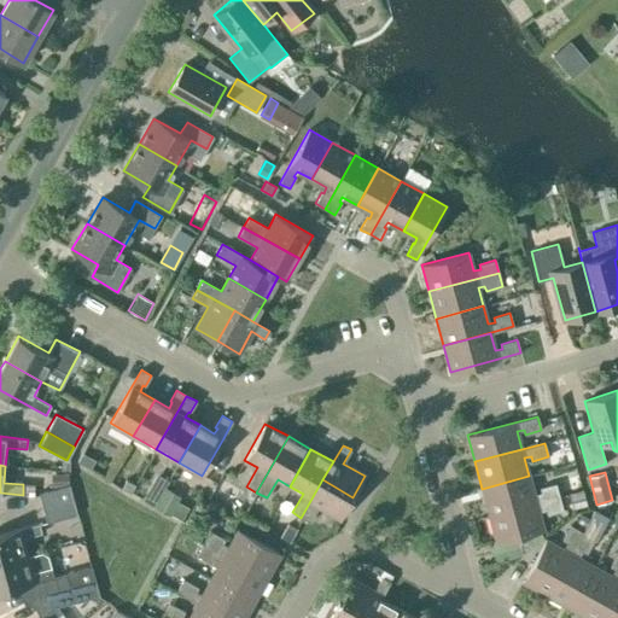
[(482,489),(489,516),(559,497),(555,483),(540,488),(541,493),(534,495),(529,476),(482,489)]
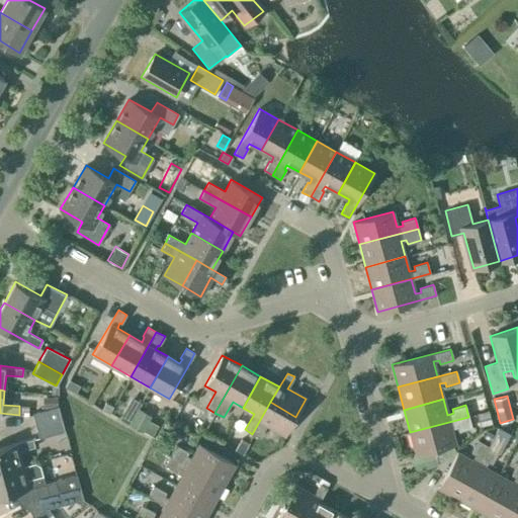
[(122,423),(154,437),(160,422),(141,414),(145,405),(133,400),(122,423)]
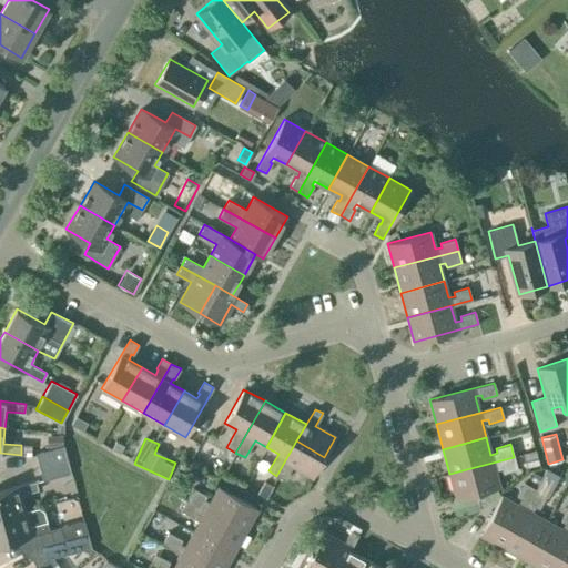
[(324,457),(296,440),(276,476),(284,480),(293,466),(313,477),(324,457)]
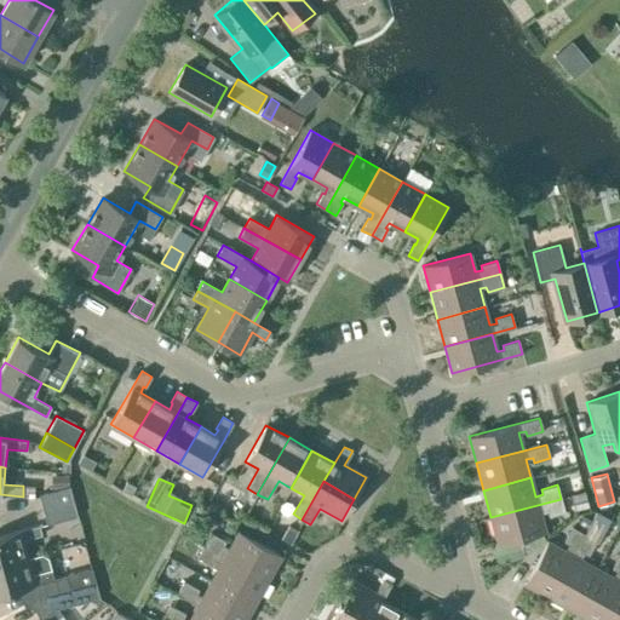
[(42,510),(73,501),(69,486),(38,494),(42,510)]
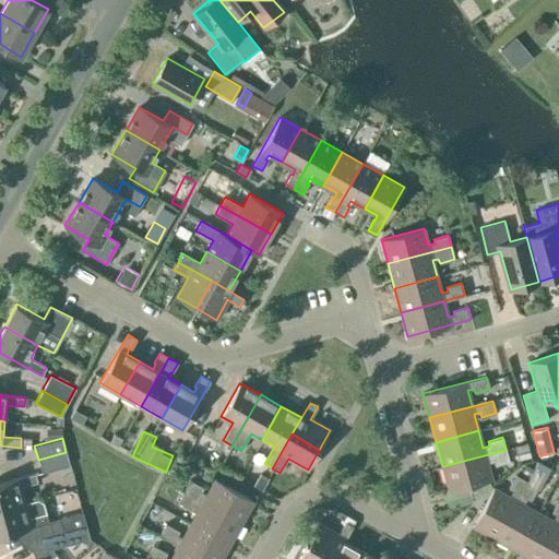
[(506,450),(442,466),(449,490),(491,479),(487,462),(494,461),(495,465),(509,461),(506,450)]
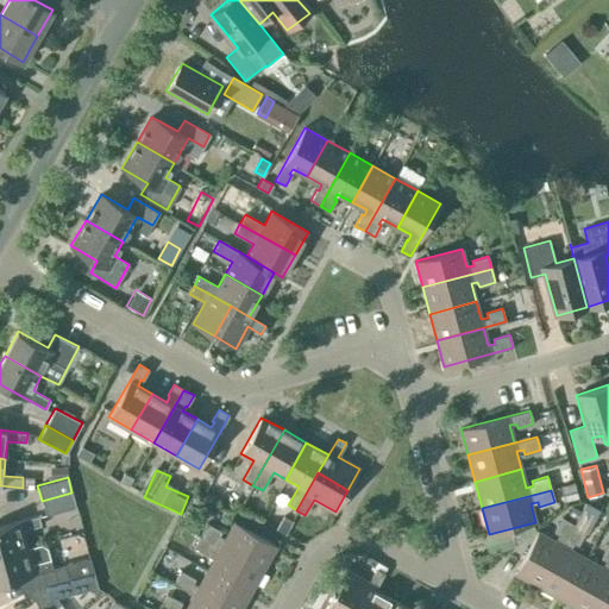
[(71,493),(42,501),(45,515),(76,507),(71,493)]
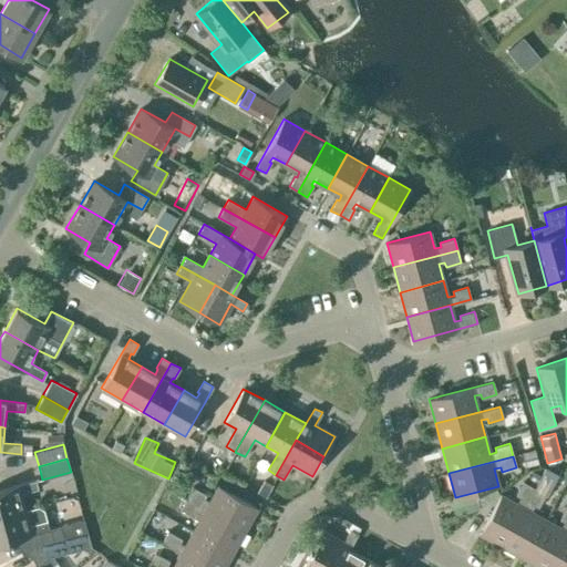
[(0,516),(26,509),(21,494),(39,490),(35,480),(0,490),(0,516)]
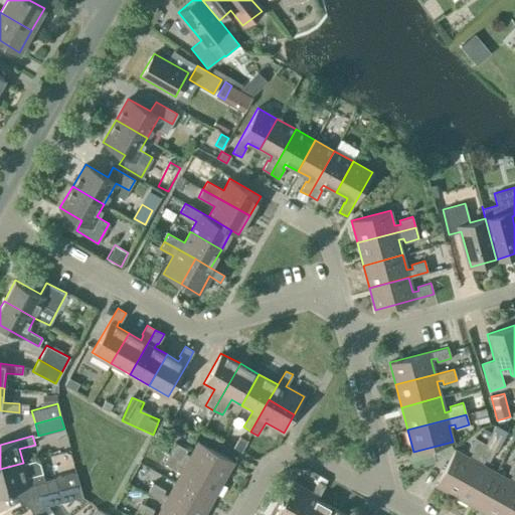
[(456,496),(485,443),(475,438),(468,450),(472,452),(469,458),(455,450),(436,485),(456,496)]
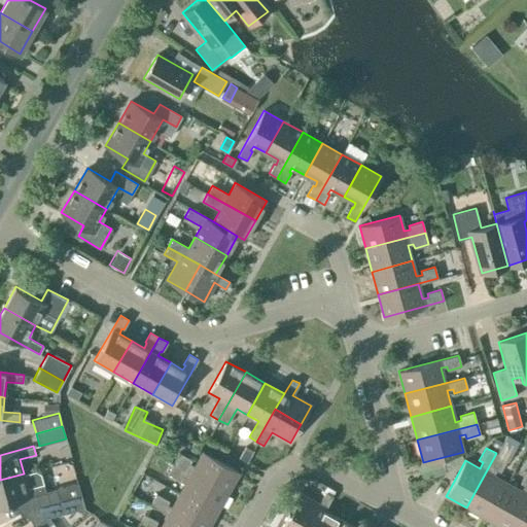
[(179,453),(173,462),(227,493),(239,471),(203,452),(195,466),(189,463),(191,459),(179,453)]
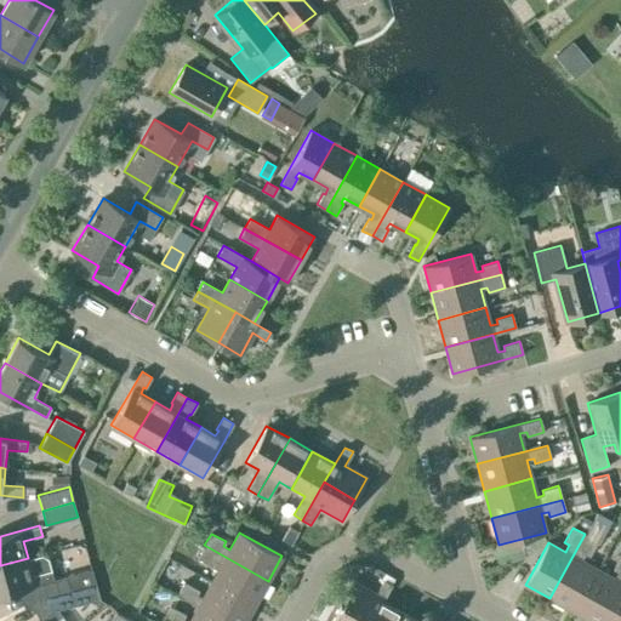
[(550,598),(574,611),(597,569),(581,560),(585,553),(588,556),(597,541),(585,534),(550,598)]
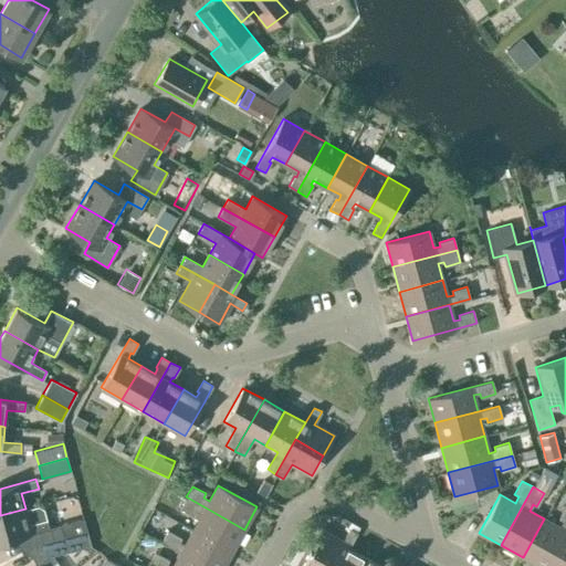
[(201,515),(192,530),(232,552),(244,530),(186,496),(179,509),(194,515),(196,512),(201,515)]
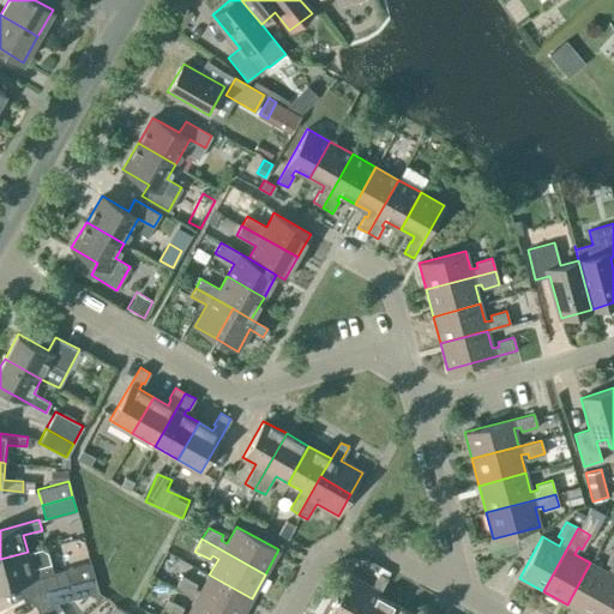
[(28,552),(0,559),(0,588),(19,583),(28,601),(56,588),(95,577),(90,563),(53,572),(48,552),(41,548),(28,552)]
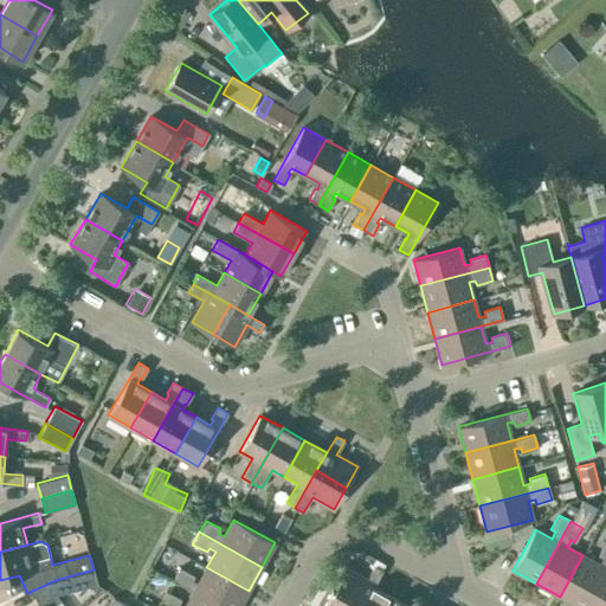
[(560,597),(577,605),(586,605),(605,569),(605,541),(598,555),(603,558),(599,565),(582,555),(560,597)]
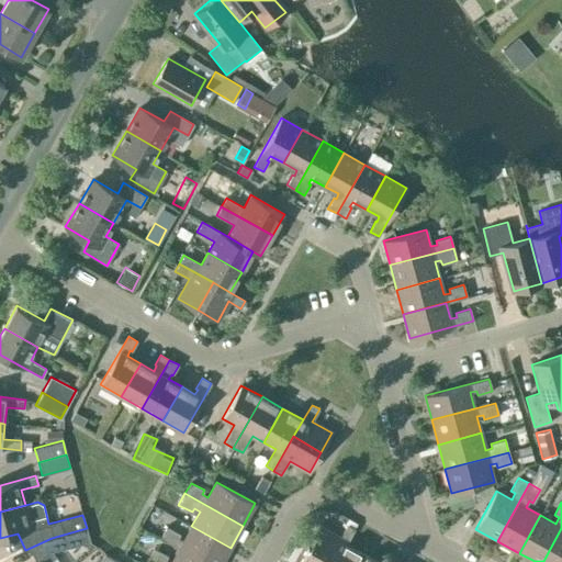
[(319,526),(308,546),(337,561),(346,544),(355,529),(347,525),(340,537),(319,526)]
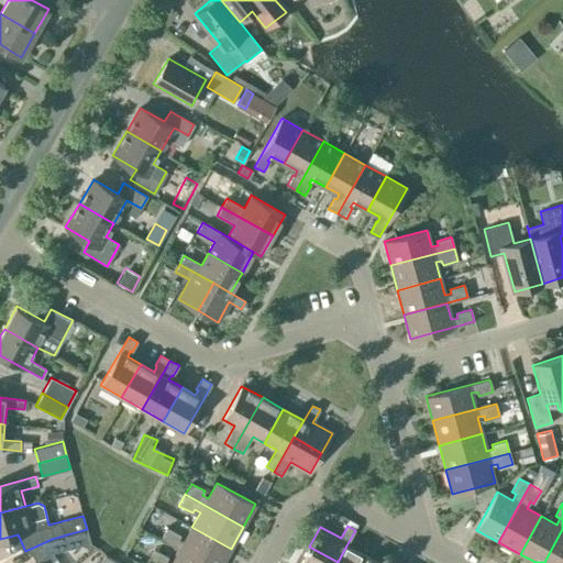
[(203,562),(222,562),(231,549),(191,527),(184,542),(178,539),(180,534),(166,527),(161,539),(179,550),(203,562)]
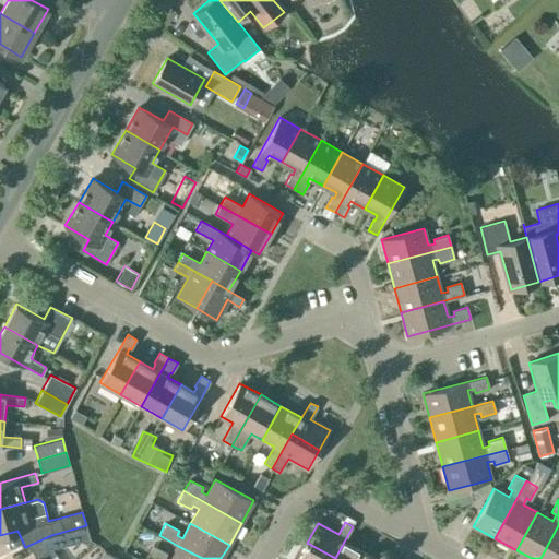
[(90,539),(86,525),(51,535),(25,547),(31,558),(50,558),(57,555),(52,549),(90,539)]
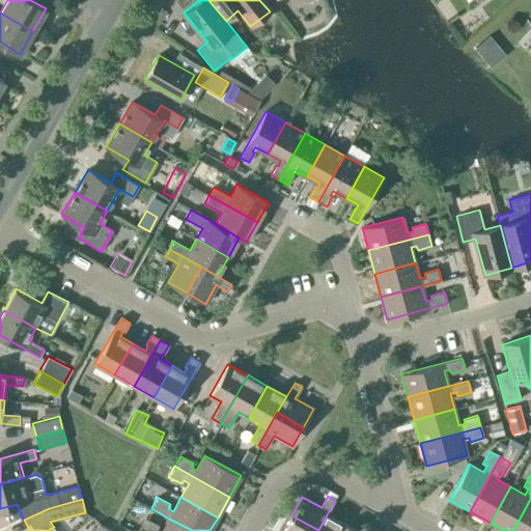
[(530,530),(530,499),(513,530),(530,530)]
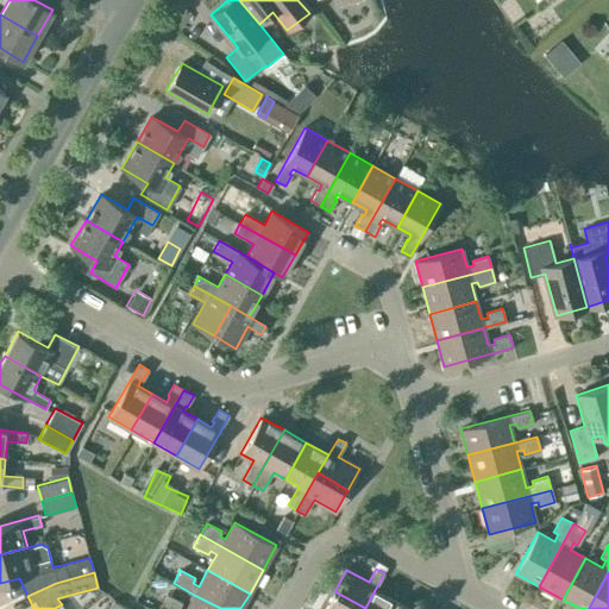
[(375,590),(365,608),(364,608),(391,608),(396,602),(375,590)]
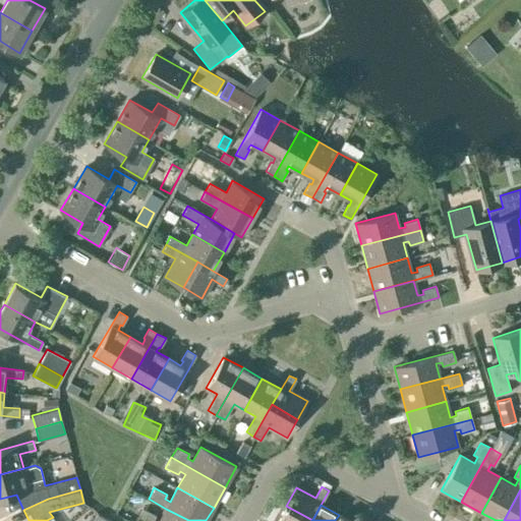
[(311,520),(312,520),(286,506),(278,520),(311,520)]
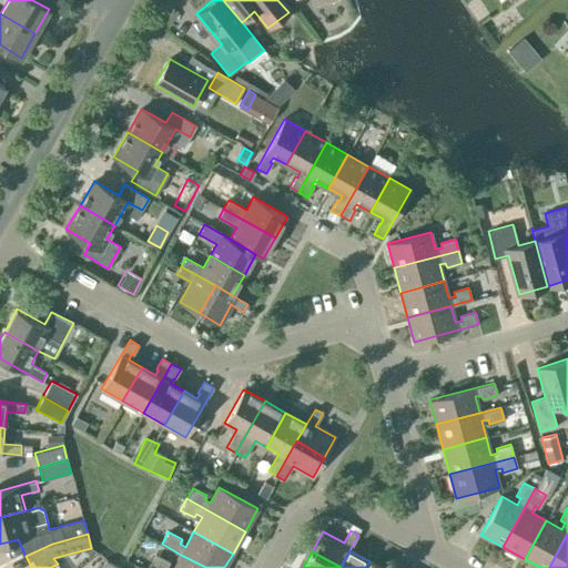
[(153,567),(205,567),(181,555),(173,567),(171,567),(166,566),(170,561),(155,554),(150,566),(153,567)]
